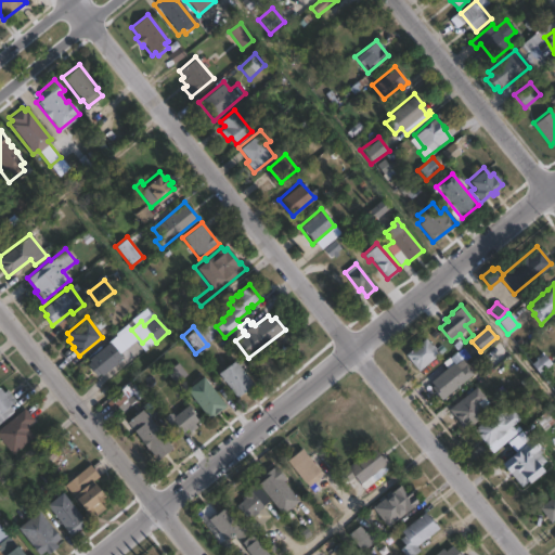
[(115,337),(124,348),(117,353),(121,359),(101,375),(100,374),(97,377),(85,363),(88,361),(87,359),(108,341),(108,343),(115,337)]
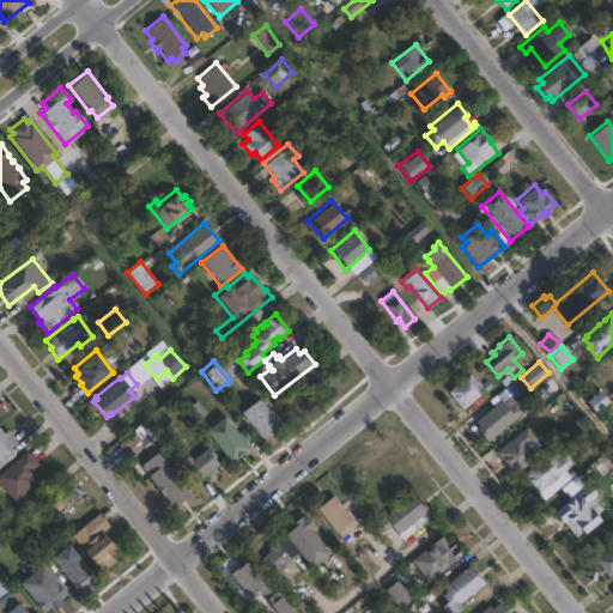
[(484,390),(461,410),(447,392),(468,372),(484,390)]
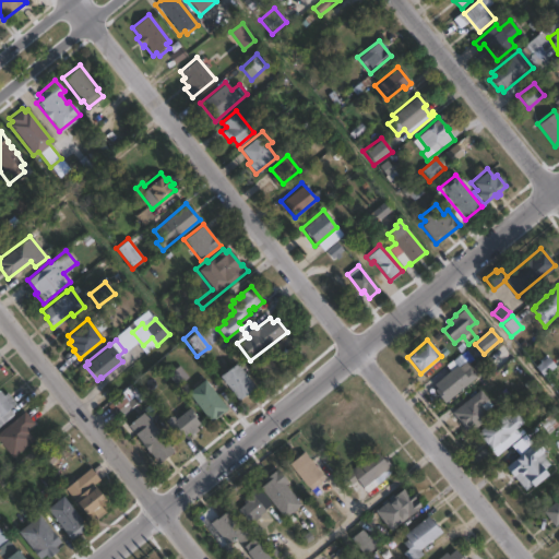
[(464,360),(476,376),(443,403),(432,390),(435,388),(432,385),(456,365),(458,366),(464,360)]
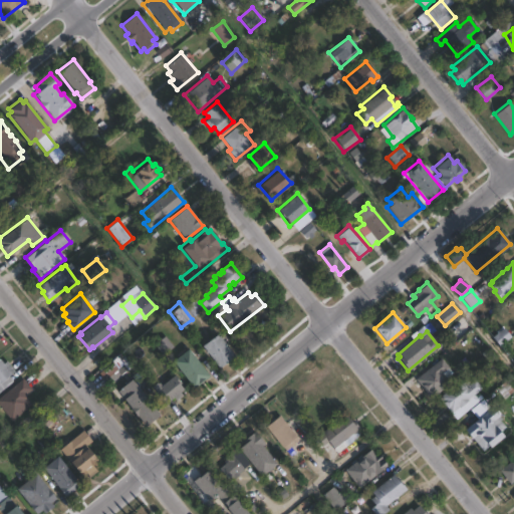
[(235,356),(219,368),(201,345),(216,333),(235,356)]
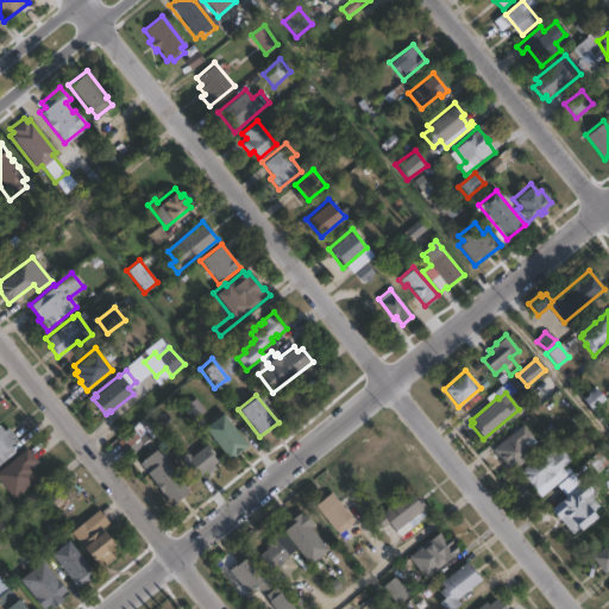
[(246,445),(230,460),(203,428),(220,413),(246,445)]
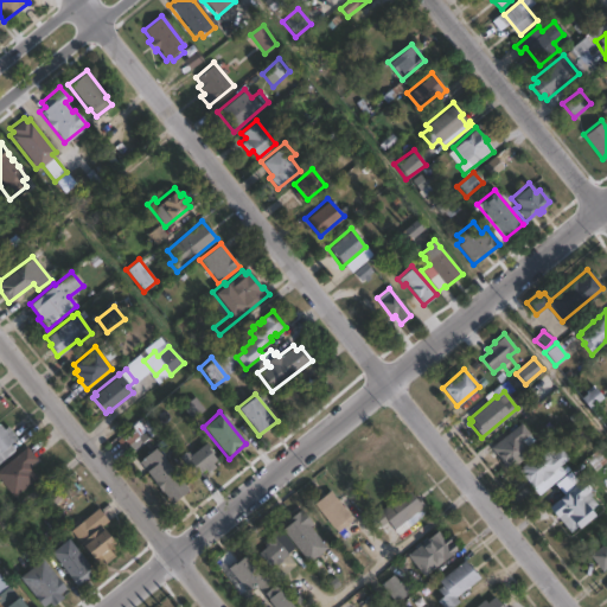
[(142,416),(149,426),(149,425),(157,433),(133,452),(125,443),(120,446),(116,440),(120,438),(119,435),(133,423),(134,423),(142,416)]
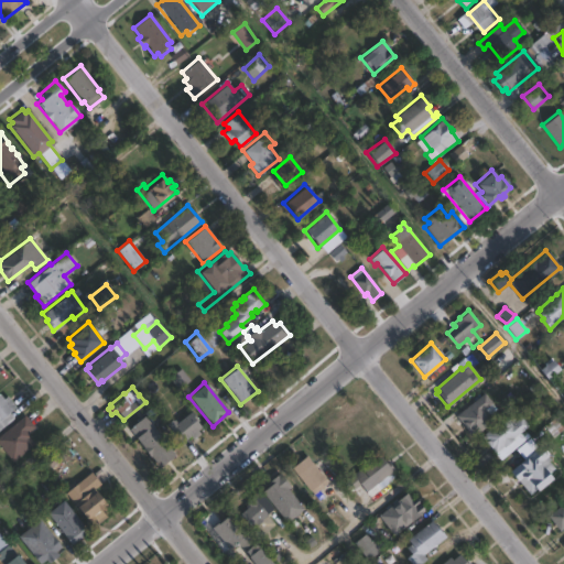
[(494,420),(472,437),(455,415),(484,393),(491,403),(485,409),(494,420)]
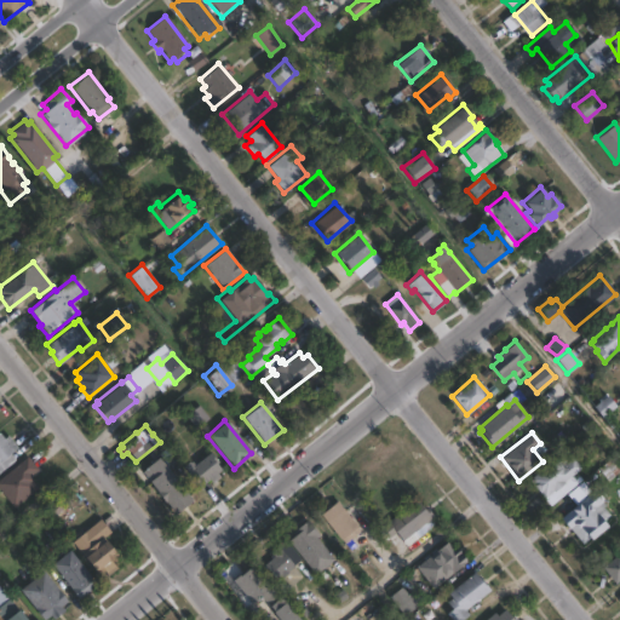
[(0,435),(3,438),(6,435),(13,443),(17,447),(10,454),(15,459),(0,470),(0,435)]
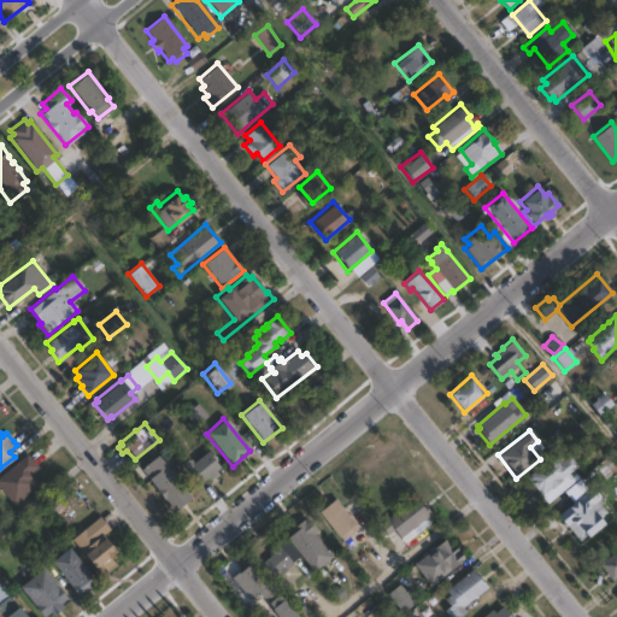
[(563,448),(577,465),(573,470),(579,477),(547,504),(526,477),(553,453),(554,456),(563,448)]
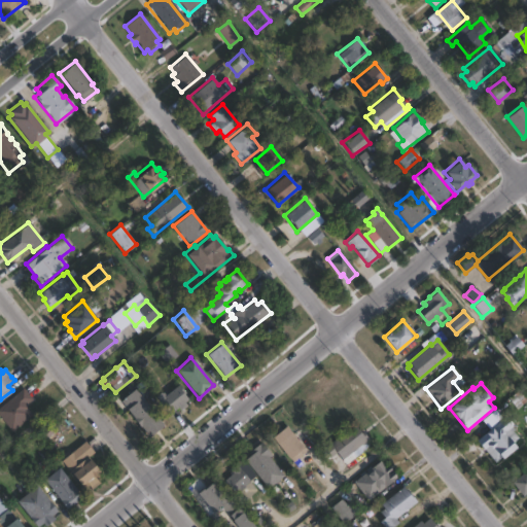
[(182,394),(186,399),(183,401),(185,405),(179,410),(177,408),(168,415),(156,400),(157,399),(156,399),(156,398),(155,398),(155,397),(155,396),(154,396),(154,395),(155,395),(155,394),(155,393),(156,393),(156,392),(157,392),(159,392),(160,392),(161,392),(162,392),(162,393),(163,393),(163,394),(163,395),(177,384),(184,392),(182,394)]
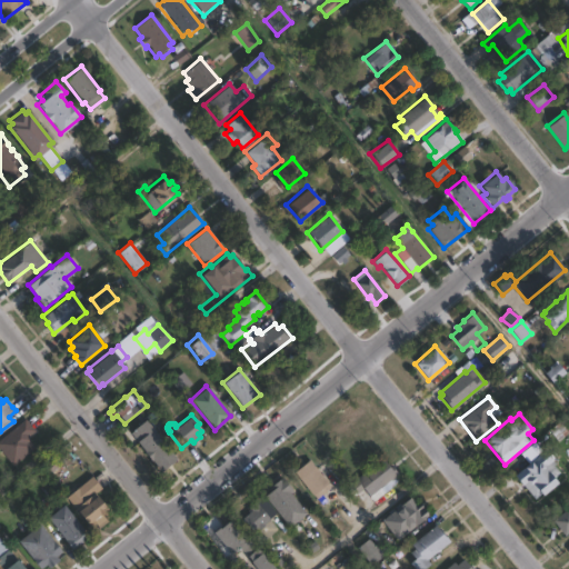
[(35,448),(12,466),(0,451),(0,438),(25,418),(35,431),(27,438),(29,440),(28,441),(35,448)]
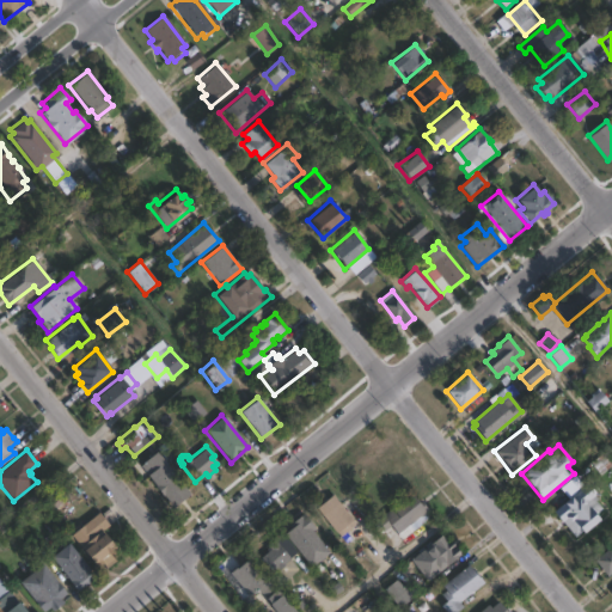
[(190,495),(172,509),(144,476),(150,470),(142,461),(153,452),(190,495)]
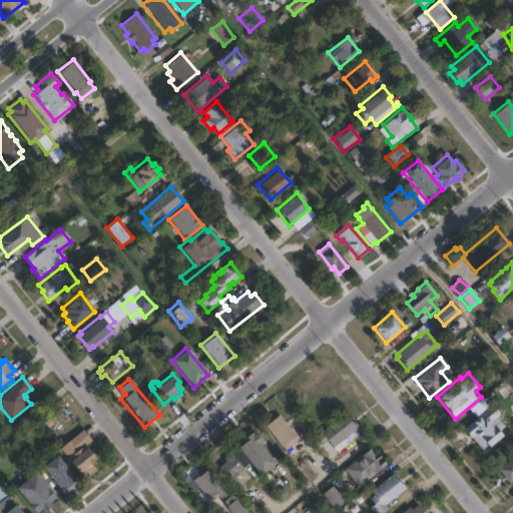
[(501,435),(482,450),(471,437),(470,438),(466,432),(474,426),(471,422),(491,406),(500,418),(498,420),(503,426),(497,431),(501,435)]
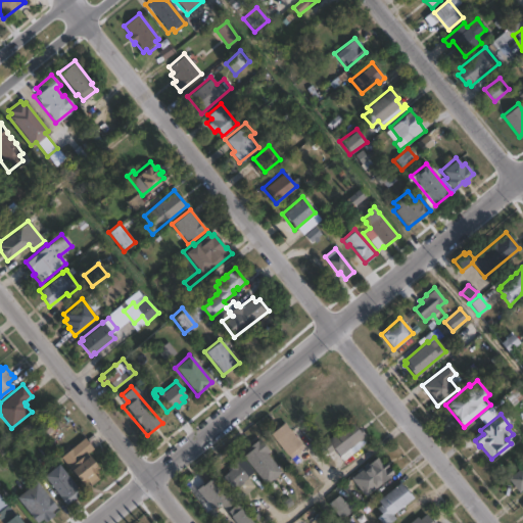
[(364,438),(349,449),(352,454),(342,462),(332,448),(326,454),(320,445),(350,421),(364,438)]
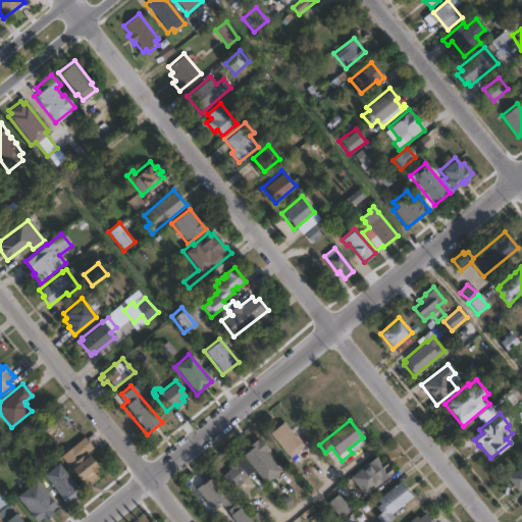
[(303,448),(291,457),(288,453),(285,454),(269,433),(283,422),(301,444),(300,444),(303,448)]
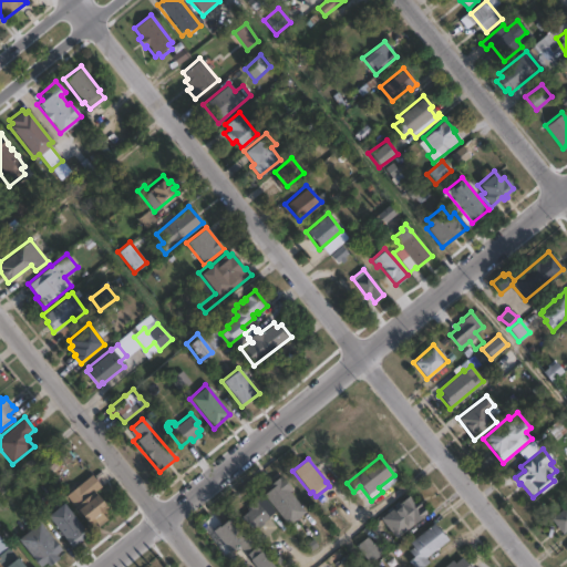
[(89,496),(75,508),(65,496),(90,475),(99,485),(88,494),(89,496)]
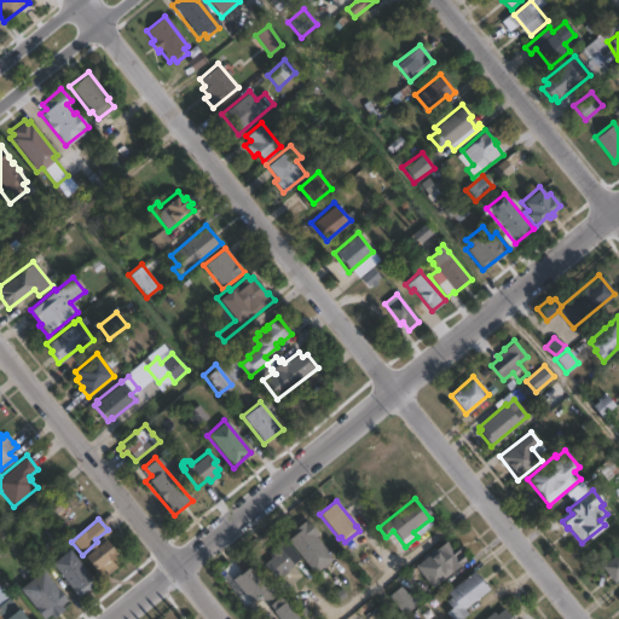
[(314,537),(333,557),(313,574),(300,557),(287,570),(288,571),(281,577),(279,576),(273,580),(260,566),(270,557),(267,555),(270,553),(268,550),(276,544),(277,547),(296,531),(294,527),(305,519),(318,534),(314,537)]
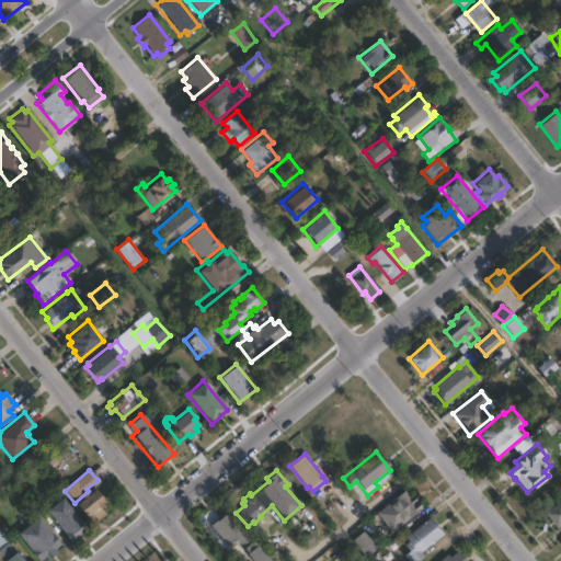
[(92,490),(105,505),(102,508),(100,505),(90,513),(94,517),(90,521),(86,516),(84,517),(73,504),(92,490)]
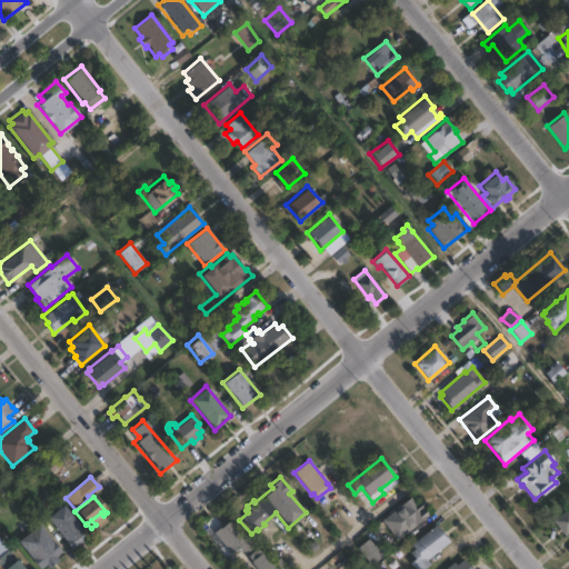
[(409,497),(415,503),(417,501),(428,516),(400,538),(393,530),(390,532),(381,520),(409,497)]
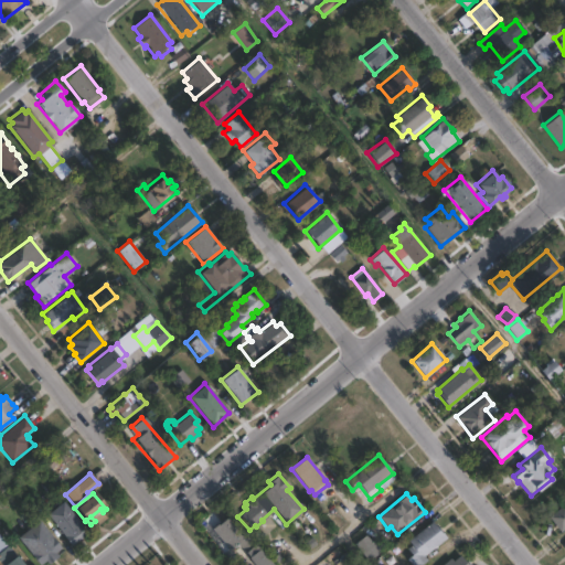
[(87,533),(70,546),(45,514),(62,500),(87,533)]
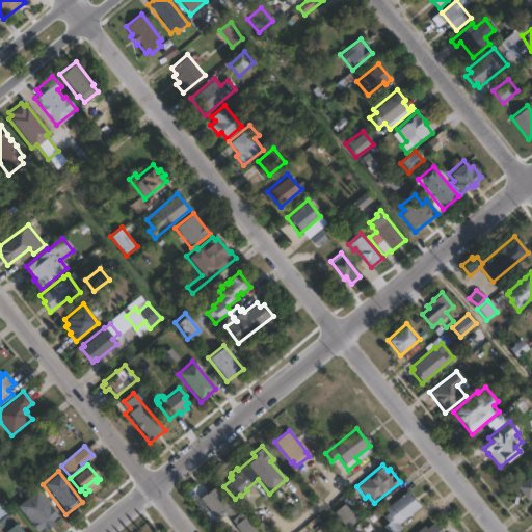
[(531,473),(531,497),(527,502),(515,487),(531,473)]
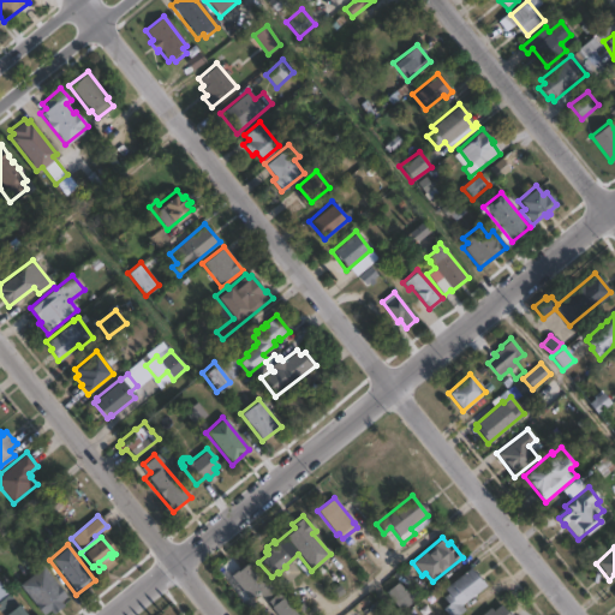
[(249,561),(270,587),(261,596),(257,593),(249,599),(228,574),(234,569),(236,572),(249,561)]
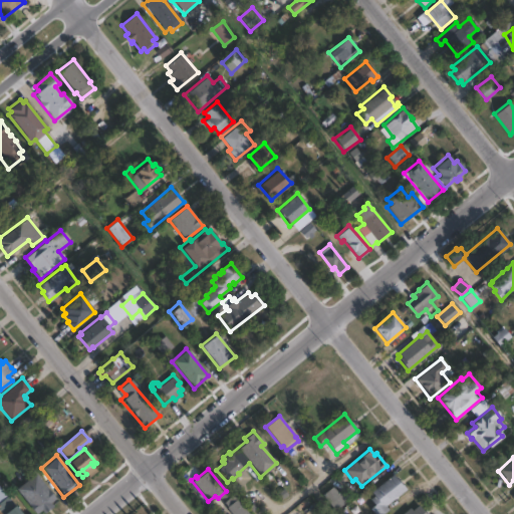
[(52,506),(43,513),(40,510),(35,513),(14,489),(34,473),(55,498),(49,503),(52,506)]
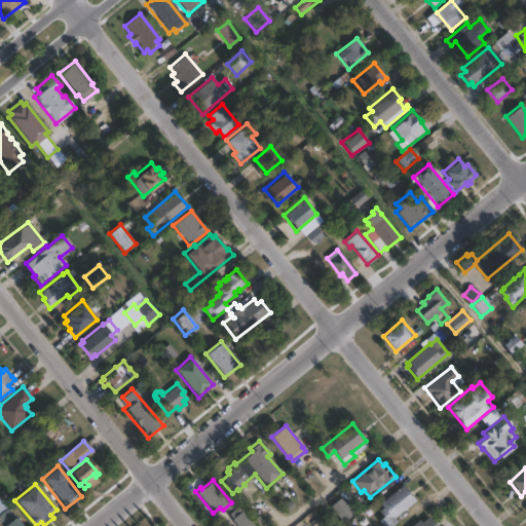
[(402,485),(410,495),(415,501),(393,518),(397,522),(391,525),(382,525),(378,521),(382,517),(377,512),(381,509),(378,503),(402,485)]
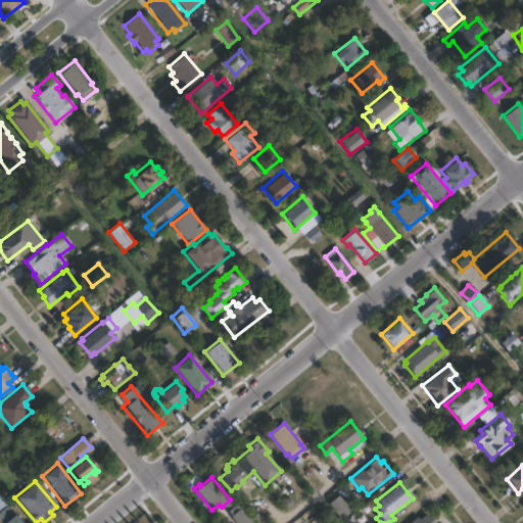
[(341,518),(340,519),(328,503),(329,502),(339,494),(351,511),(341,518)]
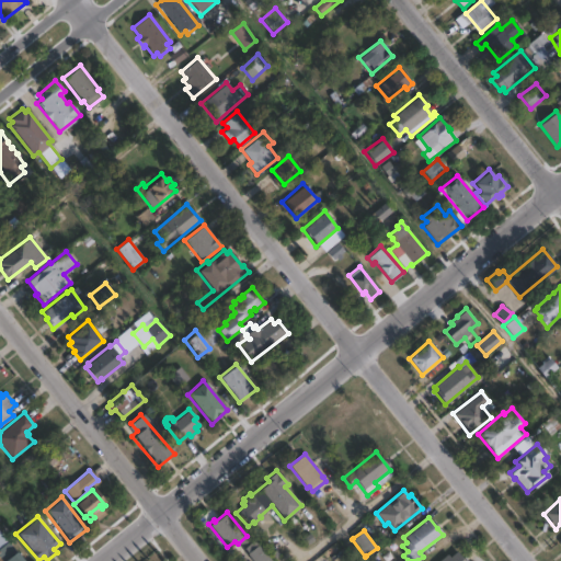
[(0,533),(7,541),(8,541),(23,560),(3,560),(0,557),(0,533)]
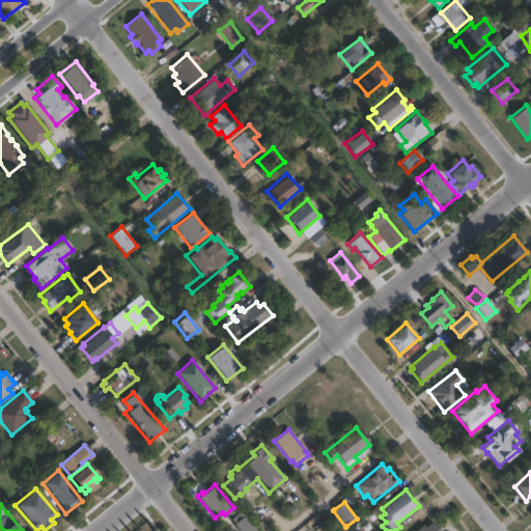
[(254,530),(235,530),(231,525),(242,515),(254,530)]
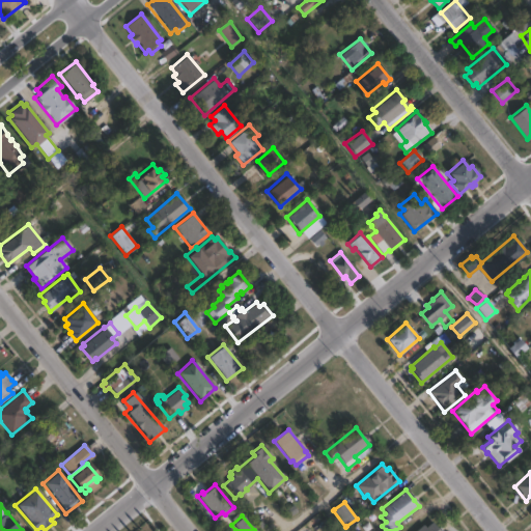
[(431,521),(441,530),(415,530),(422,525),(425,528),(431,521)]
